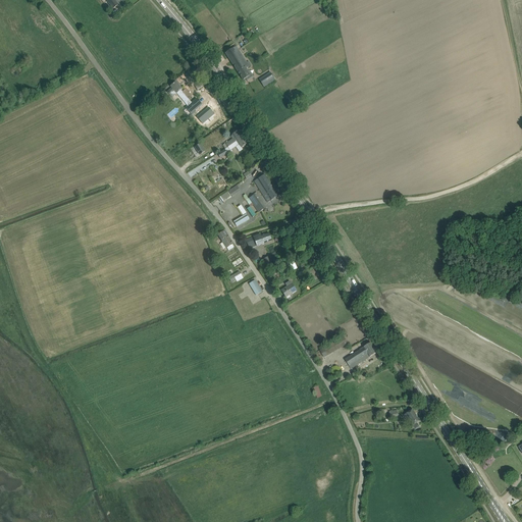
[(105,0),(113,9),(118,5),(114,0),(105,0)]
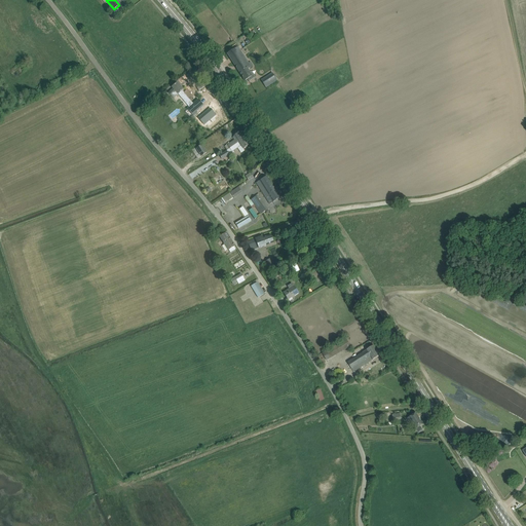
[(252,67),(238,46),(227,53),(245,81),(248,79),(249,81),(254,78),(248,69),(252,67)]
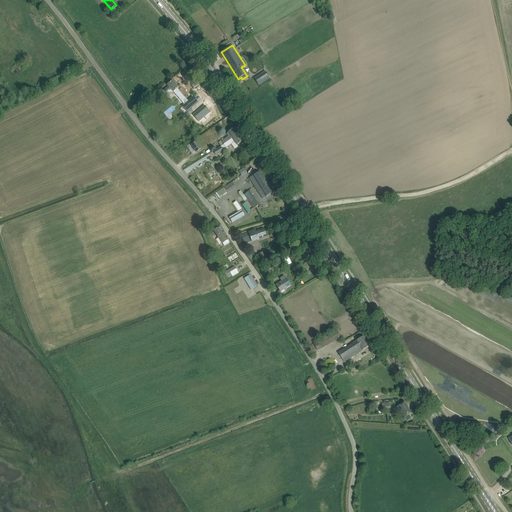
[(270,79),(265,71),(254,78),(259,86),(270,79)]
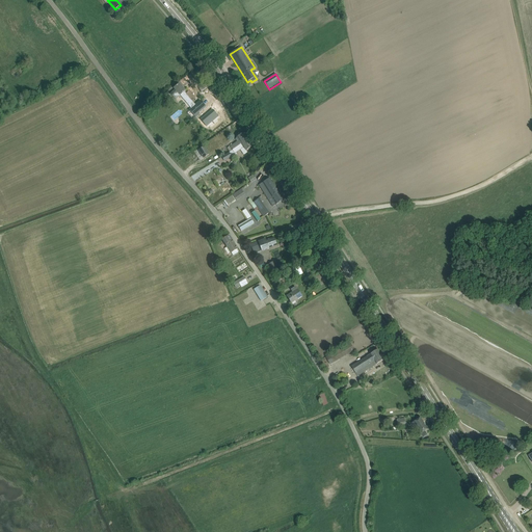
[(180,83),(178,85),(174,88),(175,89),(170,94),(173,97),(178,92),(180,96),(185,90),(180,83)]
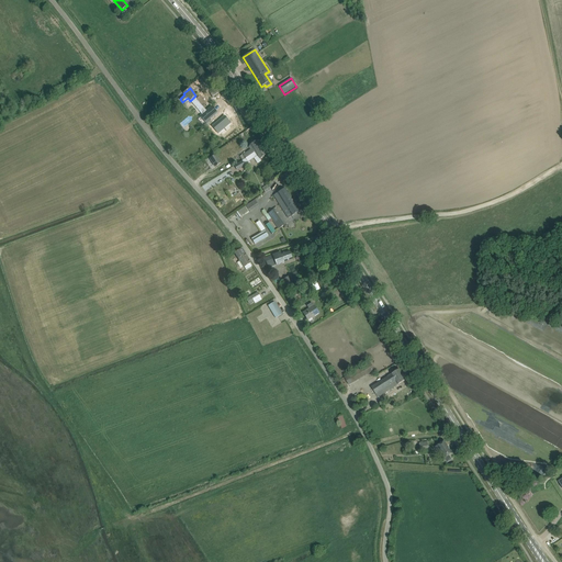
[(220,113),(228,108),(224,102),(216,108),(220,113)]
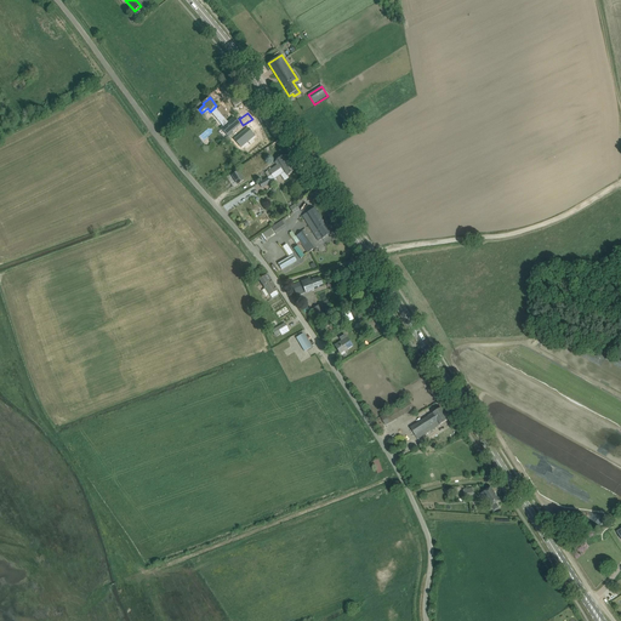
[(249,129),(234,140),(240,148),(255,136),(249,129)]
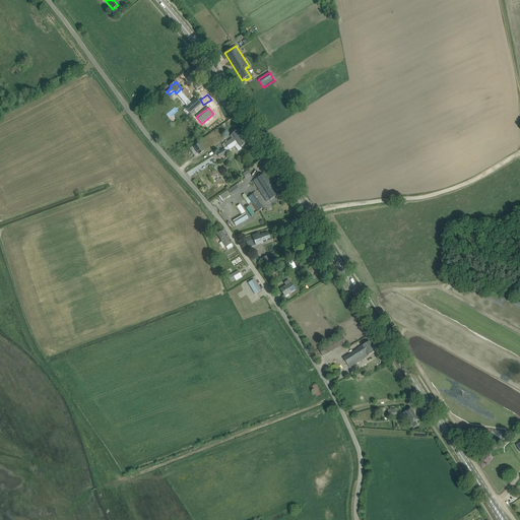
[(240,138),(242,136),(238,130),(232,134),(233,135),(231,136),(232,139),(225,143),(228,146),(240,138)]
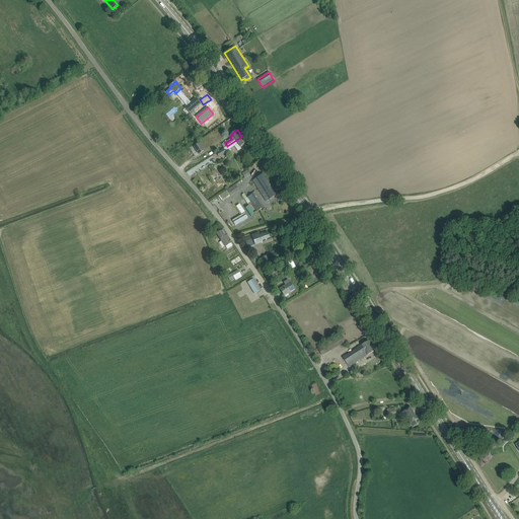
[(227,146),(226,147),(229,150),(237,144),(240,147),(246,143),(241,136),(239,138),(227,146)]
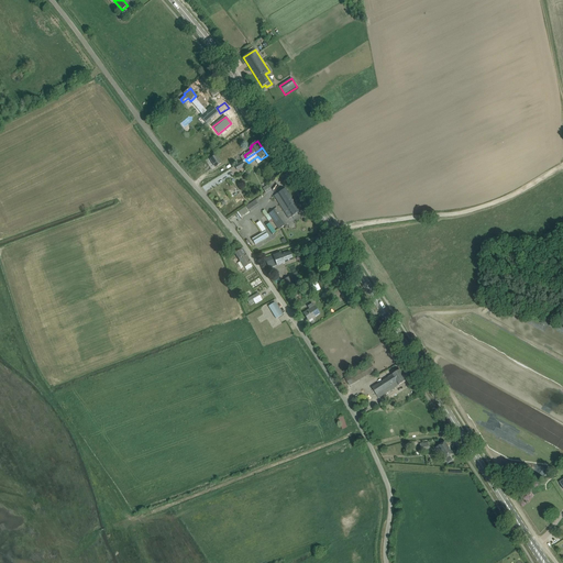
[(216,155),(210,159),(216,167),(221,163),(216,155)]
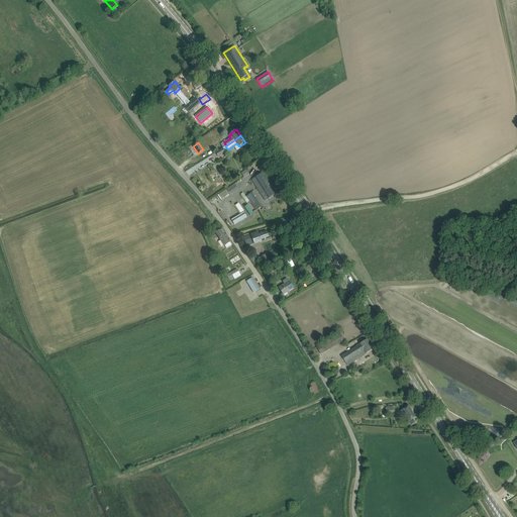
[(218,157),(225,152),(224,151),(222,148),(215,152),(218,157)]
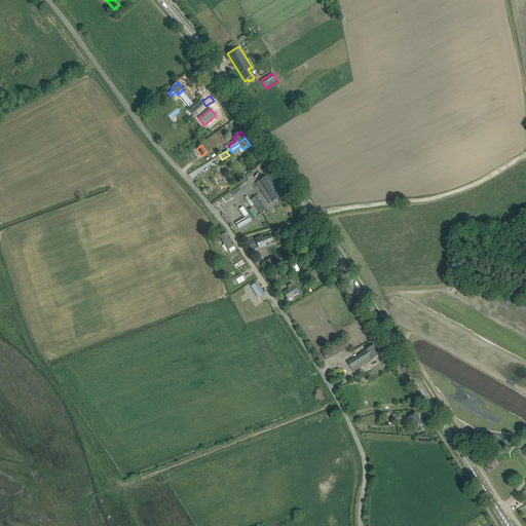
[(254,178),(251,173),(246,176),(249,181),(254,178)]
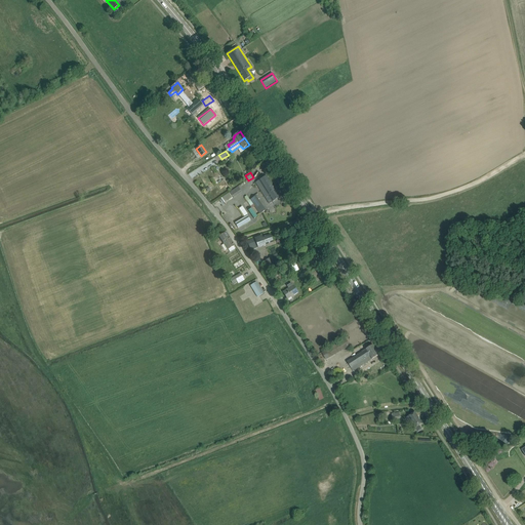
[(279,197),(266,176),(255,183),(269,204),(279,197)]
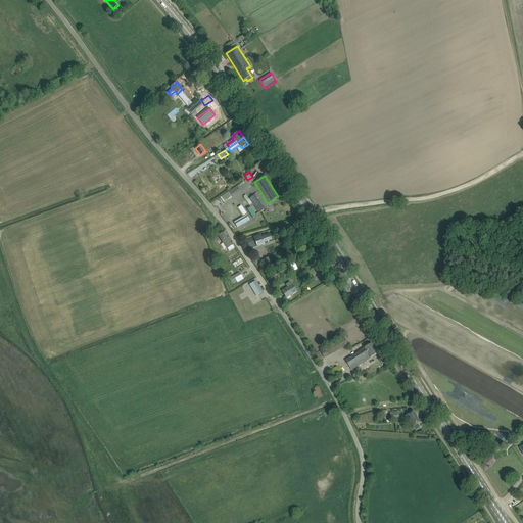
[(229,192),(233,197),(241,192),(237,186),(229,192)]
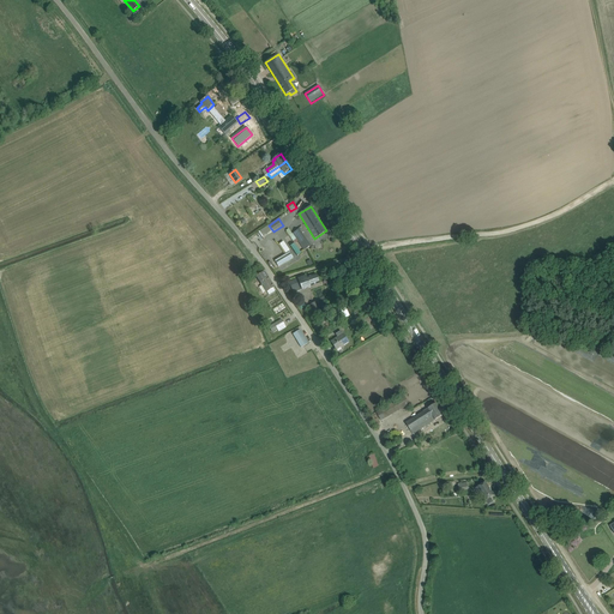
[(311,246),(299,229),(289,235),(294,241),(296,240),(305,251),(311,246)]
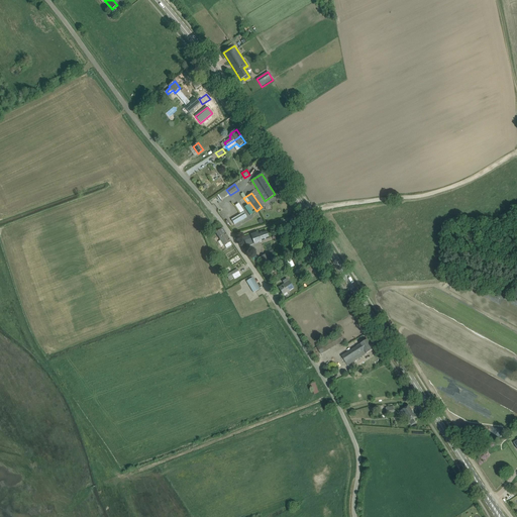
[(239,213),(243,211),(238,203),(235,205),(239,213)]
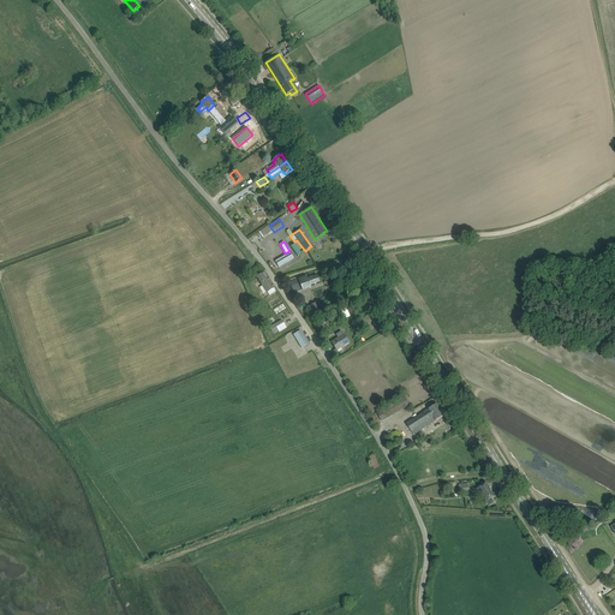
[(288,262),(293,258),(290,252),(275,262),(282,273),(292,267),(288,262)]
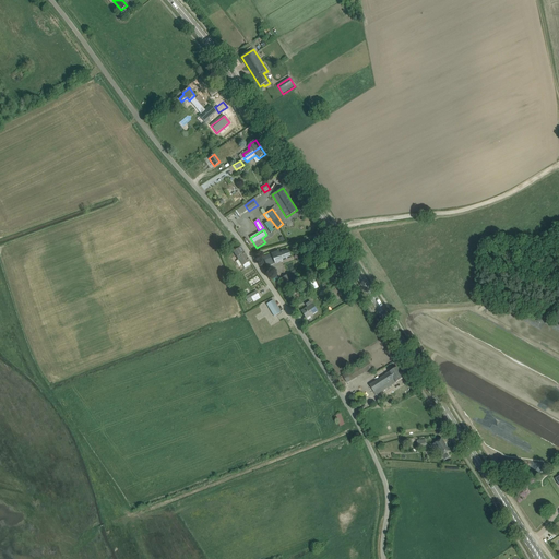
[(241,263),(242,266),(250,261),(244,252),(240,247),(234,252),(238,260),(237,261),(239,264),(241,263)]
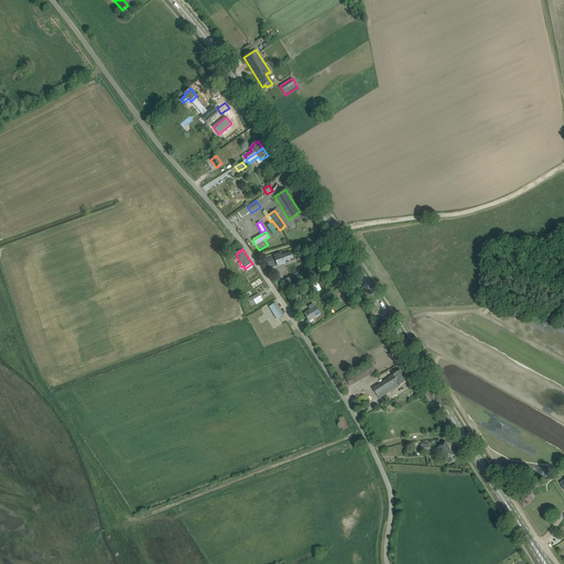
[(269,269),(272,268),(293,260),(290,252),(281,256),(281,253),(266,259),(269,269)]
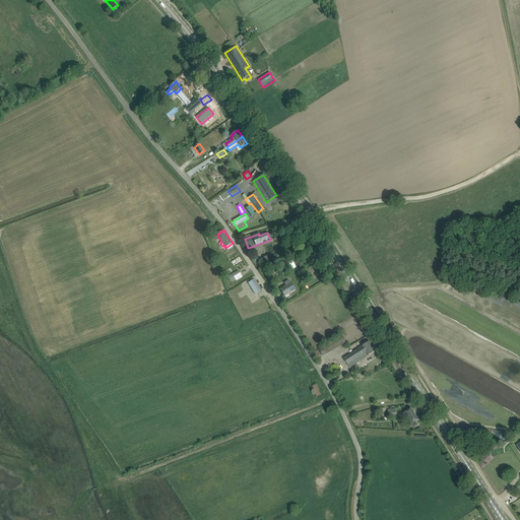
[(274,261),(271,262),(268,255),(262,258),(266,266),(267,266),(268,268),(276,264),(274,261)]
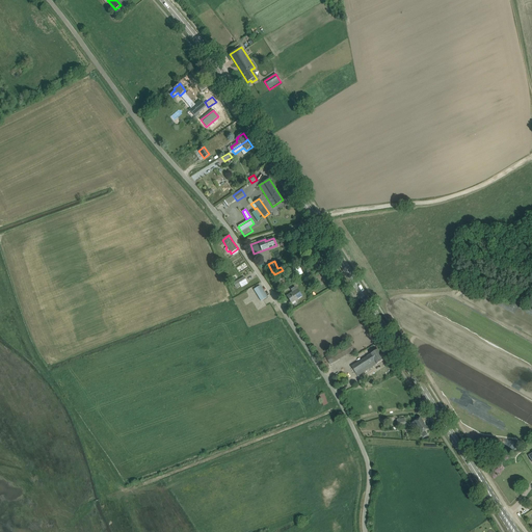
[(230,286),(232,290),(246,282),(244,277),(230,286)]
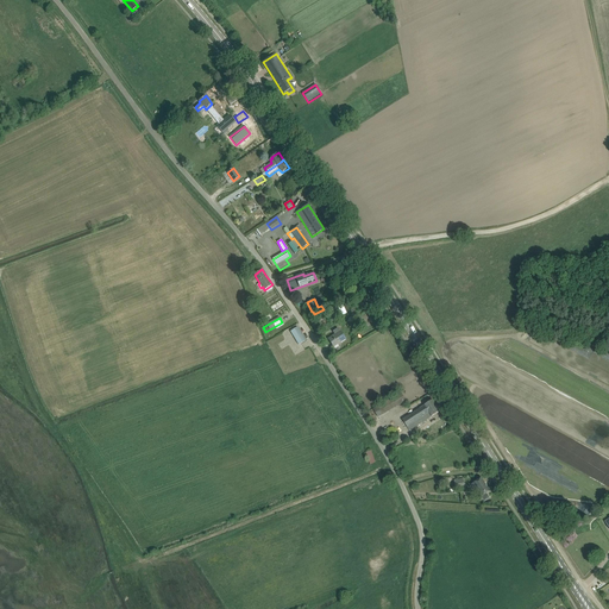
[(299,345),(306,340),(297,327),(290,332),(299,345)]
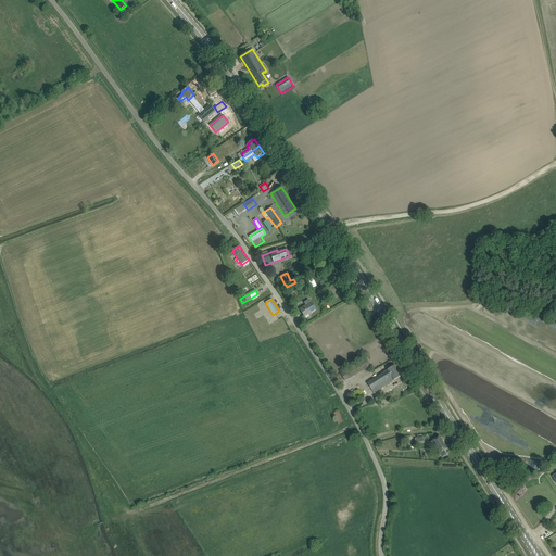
[(304,316),(306,315),(315,310),(308,300),(304,303),(305,306),(300,310),(304,316)]
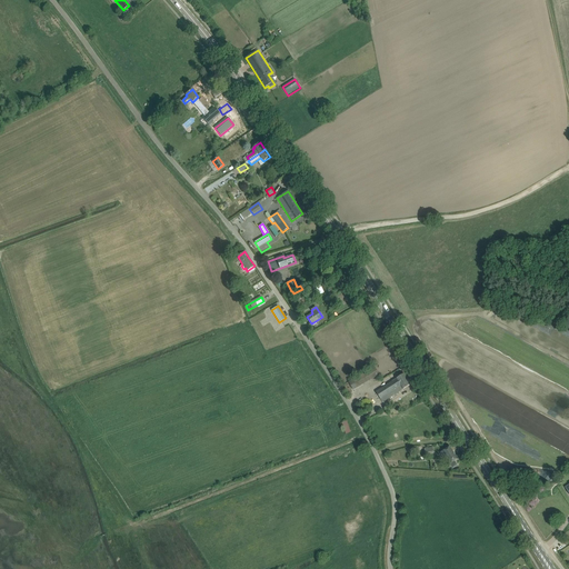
[(375,367),(353,379),(349,382),(353,390),(353,389),(379,375),(375,367)]
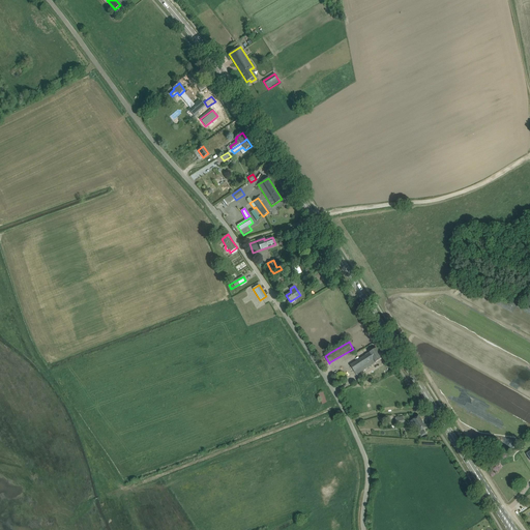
[(350,364),(356,375),(383,358),(377,348),(350,364)]
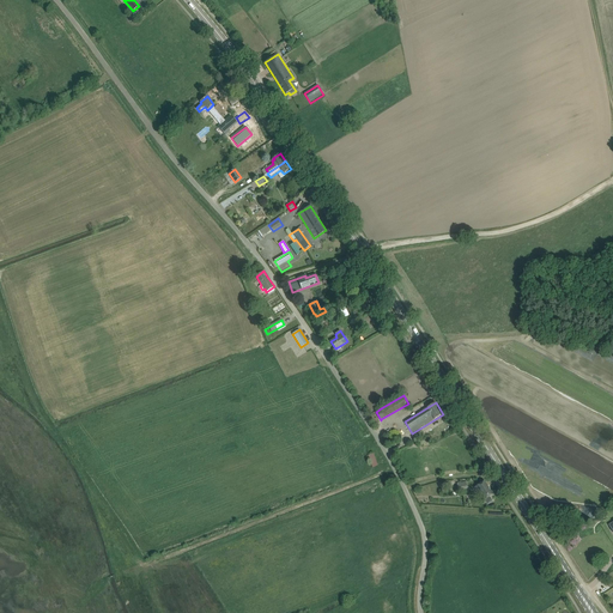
[(372,467),(378,466),(374,453),(368,455),(372,467)]
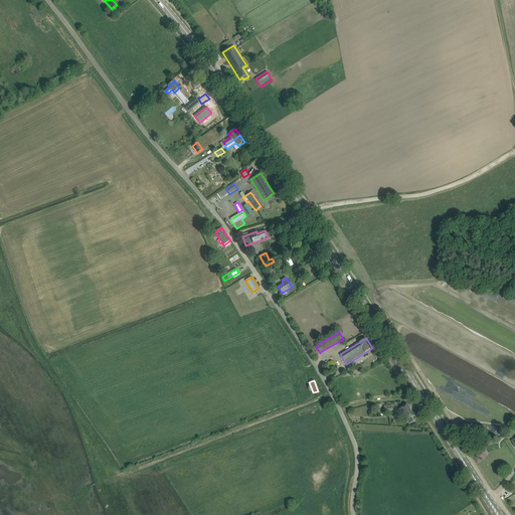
[(404,413),(408,419),(414,415),(407,404),(398,409),(401,414),(404,413)]
